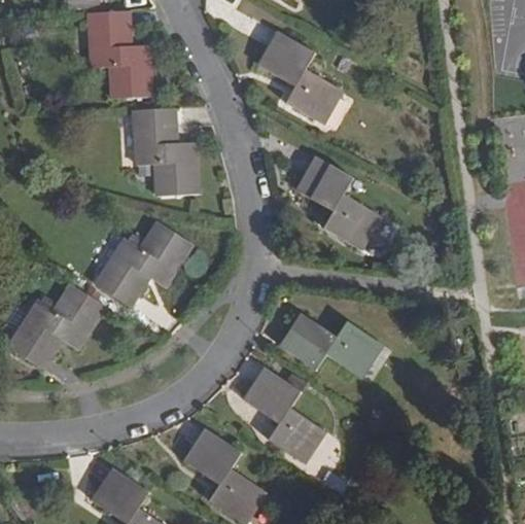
[(129,11),(88,14),(91,68),(109,67),(110,99),(150,97),(148,45),(131,46),(129,11)]
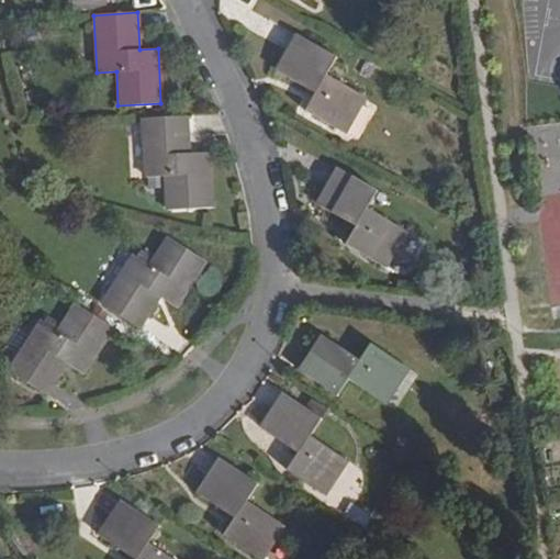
[(334,56),(298,34),(276,70),(314,91),(304,109),(335,126),(346,109),(351,112),(362,94),(325,73),(334,56)]
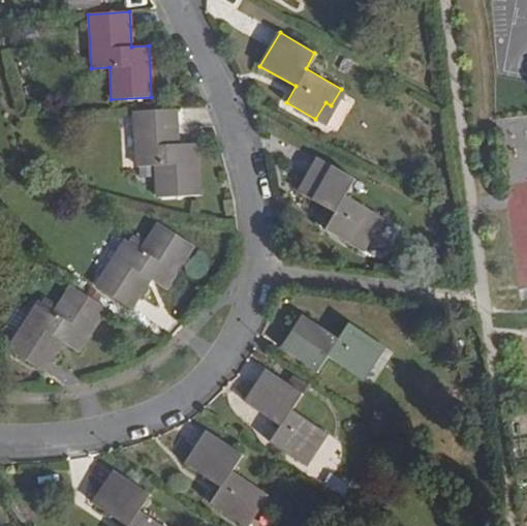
[(335,130),(351,95),(341,90),(326,126),(335,130)]
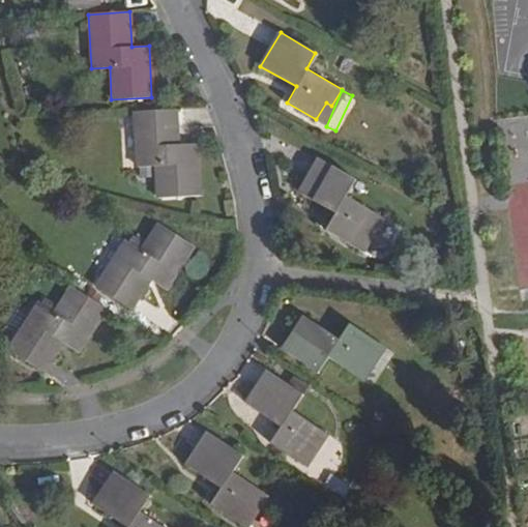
[(174,109),(133,111),(136,166),(155,165),(157,196),(198,194),(195,142),(176,144),(174,109)]
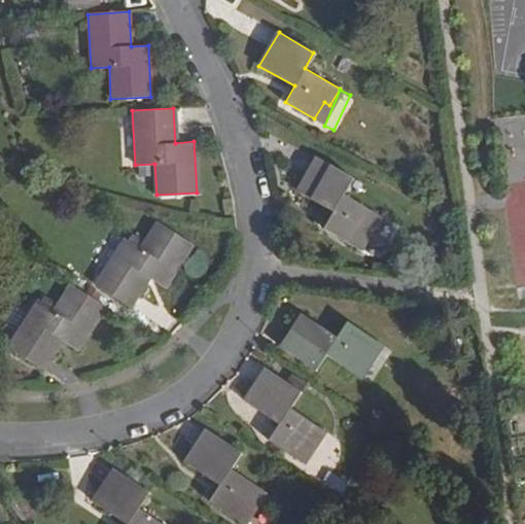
[(118,162),(130,162),(130,128),(119,128),(118,162)]
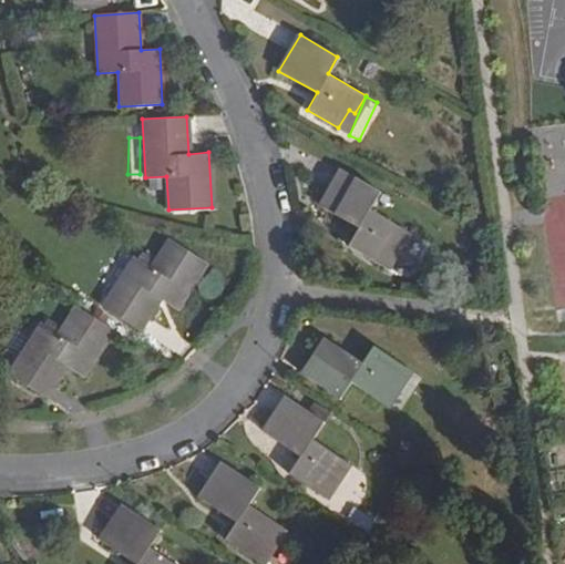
[(379,192),(342,170),(321,206),(359,227),(349,244),(378,263),(390,244),(396,248),(407,231),(368,208),(379,192)]
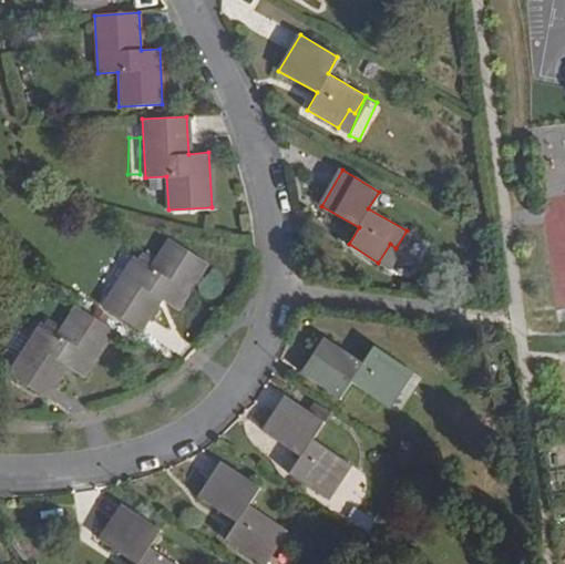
[(174,308),(205,262),(168,239),(150,268),(132,257),(101,305),(137,329),(158,298),(174,308)]
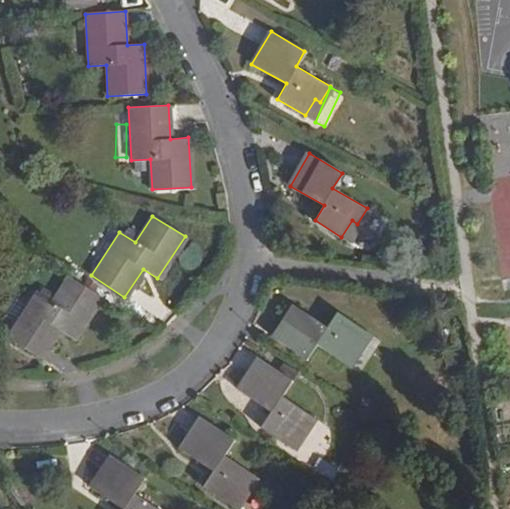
[(73,338),(100,297),(67,275),(50,301),(35,292),(6,337),(40,359),(59,329),(73,338)]
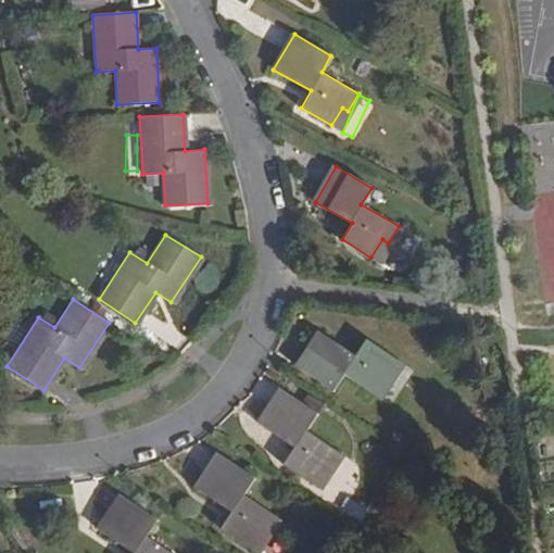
[(355,356),(320,331),(297,366),(331,390),(343,373),(378,397),(390,379),(383,375),(395,359),(365,339),(355,356)]
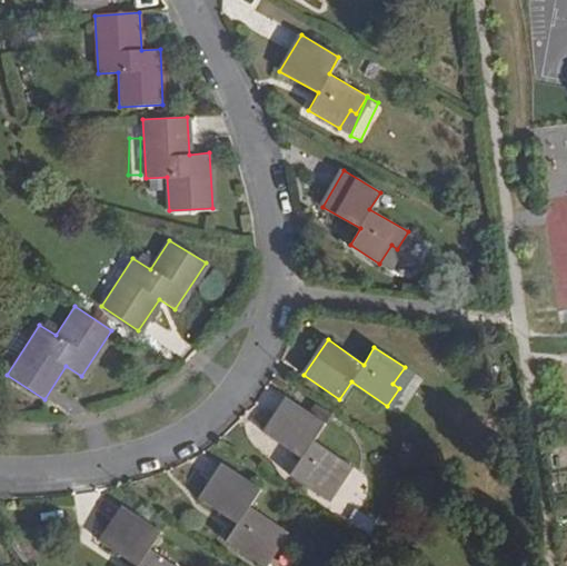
[(301,457),(289,474),(319,494),(330,477),(335,482),(348,463),(312,438),(324,423),(289,398),(265,433),(295,453),(301,457)]
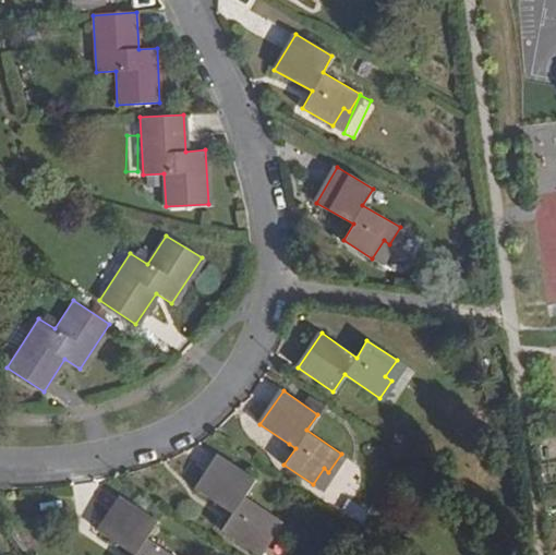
[(278,460),(283,465),(295,448),(289,444),(278,460)]
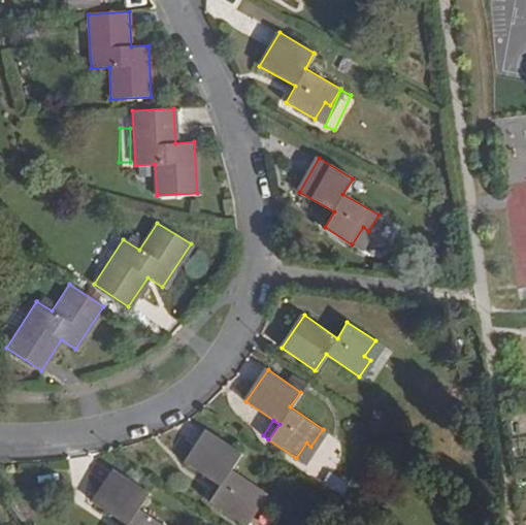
[(240,453),(208,431),(186,463),(219,486),(208,501),(236,519),(245,503),(251,506),(262,491),(229,467),(240,453)]
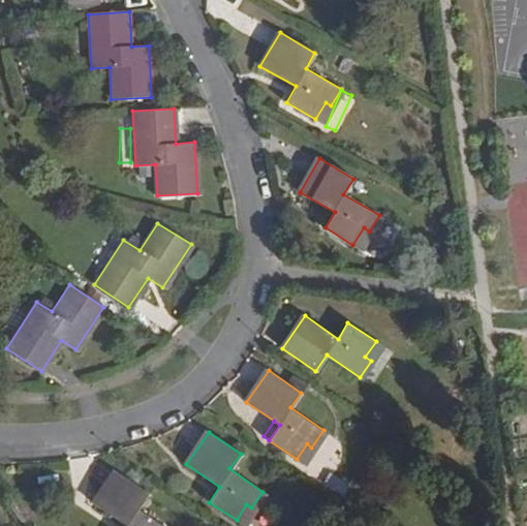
[(149,493),(116,471),(94,503),(127,525),(126,525),(163,525),(137,508),(149,493)]
